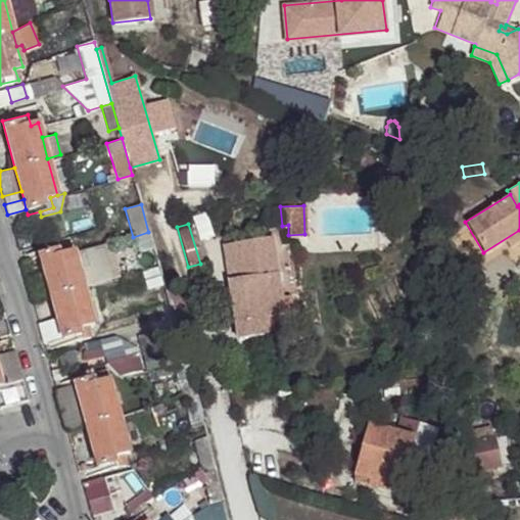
[(519,230),(504,240),(508,246),(519,238),(519,230)]
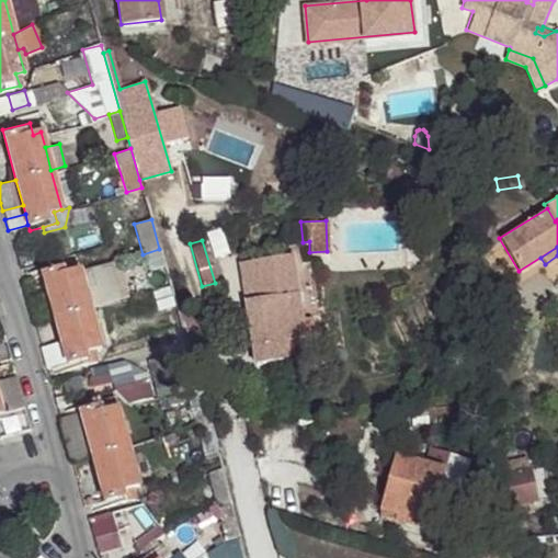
[(270,361),(272,374),(288,372),(288,368),(317,364),(312,336),(303,337),(299,318),(289,253),(239,262),(254,364),(270,361)]
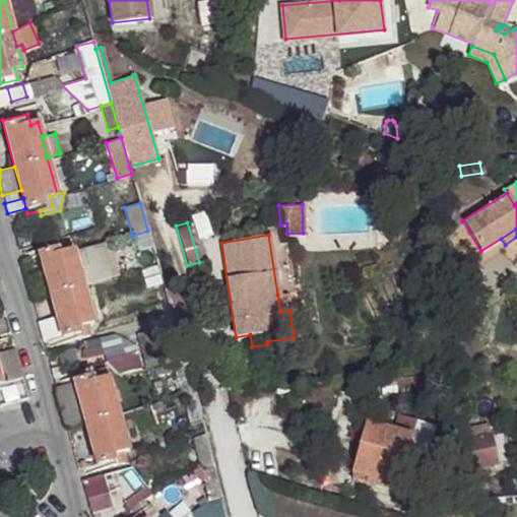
[(38,249),(62,340),(87,334),(84,323),(92,321),(81,283),(77,269),(72,250),(65,252),(62,242),(38,249)]
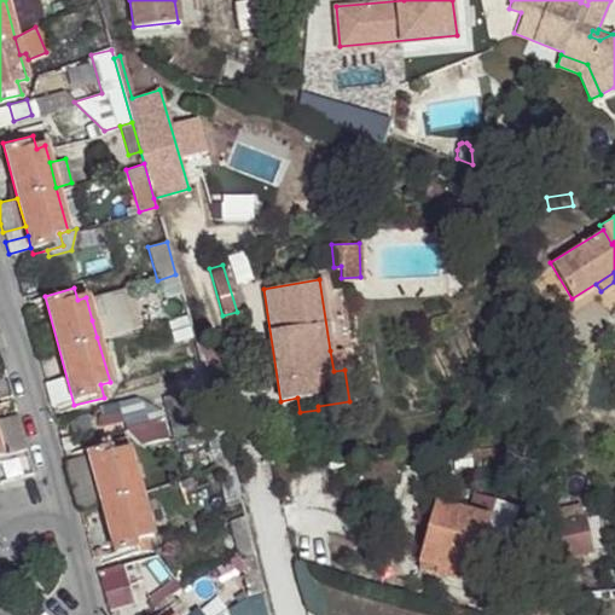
[(97,337),(138,326),(128,289),(94,299),(99,318),(92,320),(97,337)]
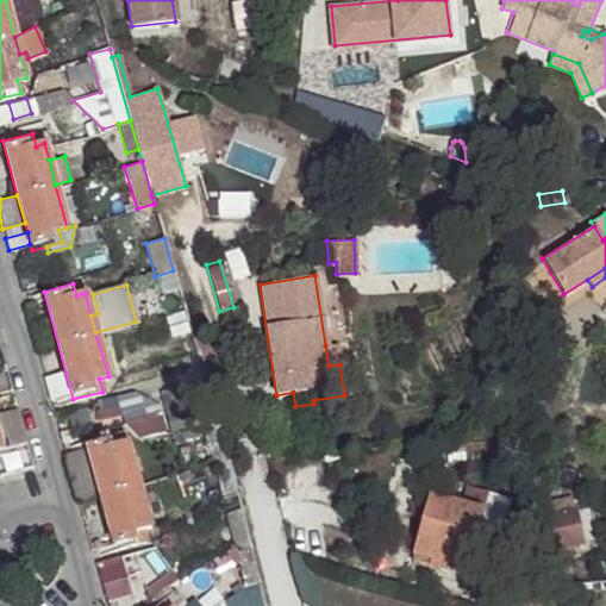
[(164,300),(168,314),(185,310),(181,295),(164,300)]
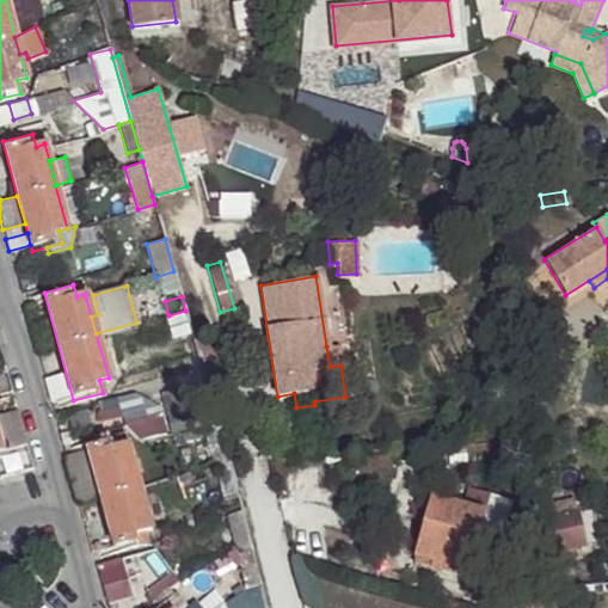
[(190,326),(192,337),(201,335),(198,324),(190,326)]
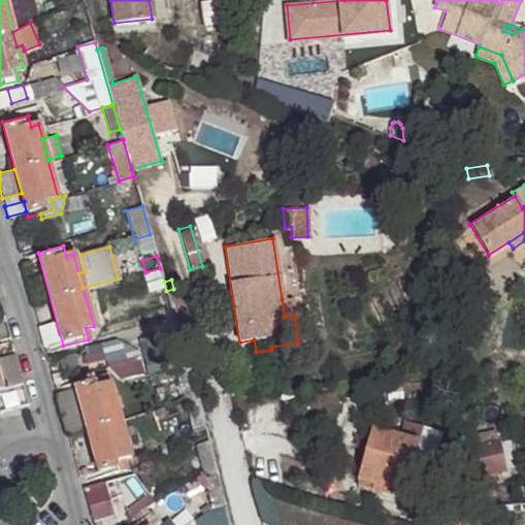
[(166,291),(175,323),(186,320),(175,289),(173,289),(166,291)]
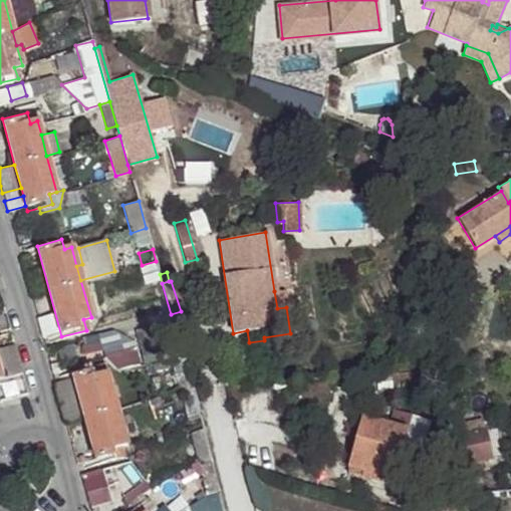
[(274,291),(277,308),(286,307),(283,290),(274,291)]
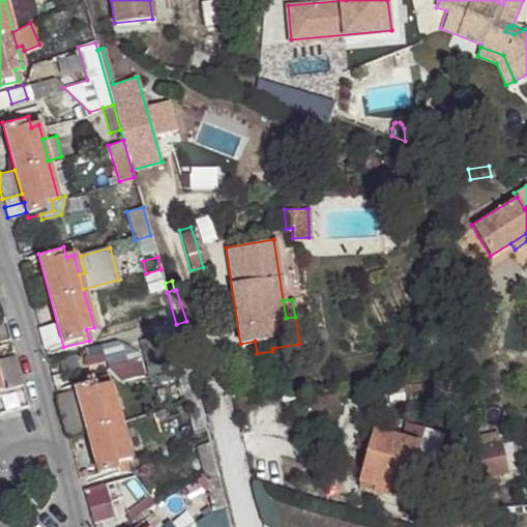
[(86,358),(87,363),(106,359),(101,344),(85,347),(88,358),(86,358)]
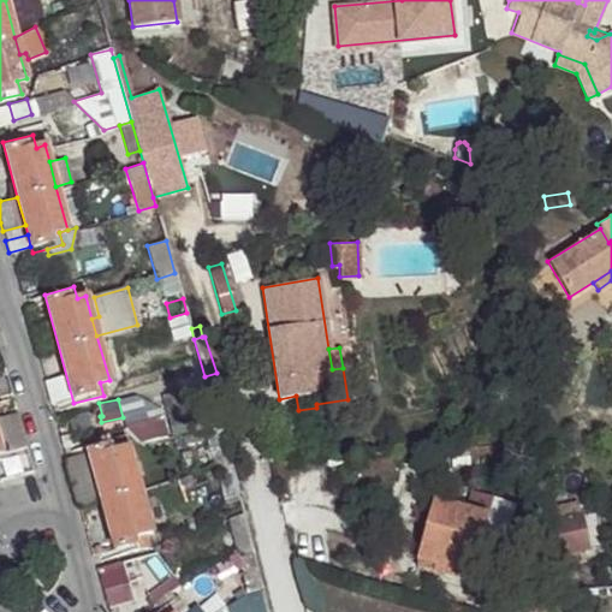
[(0,452),(24,445),(15,413),(0,416),(0,452)]
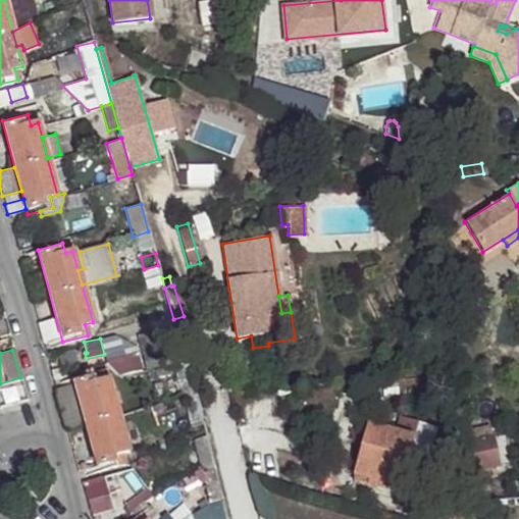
[(72,377),(98,470),(122,463),(120,453),(127,451),(108,379),(106,379),(103,368),(72,377)]
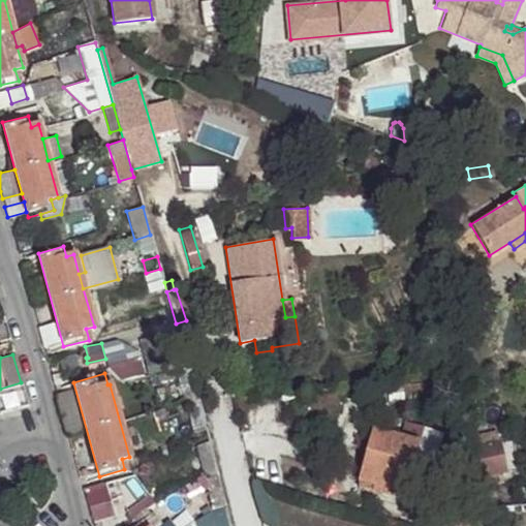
[(0,410),(26,403),(22,389),(2,394),(0,394),(0,410)]
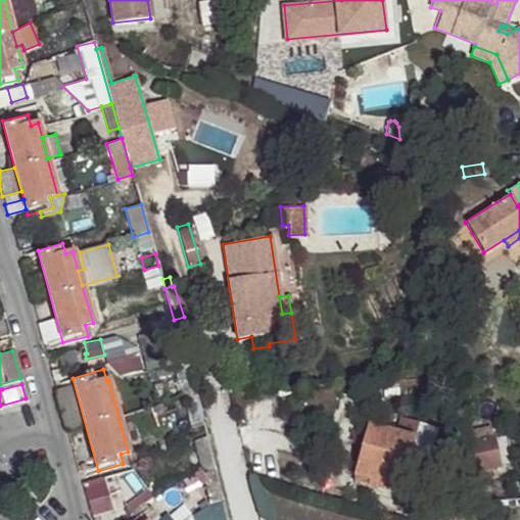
[(185,404),(190,426),(203,423),(194,390),(185,392),(187,403),(185,404)]
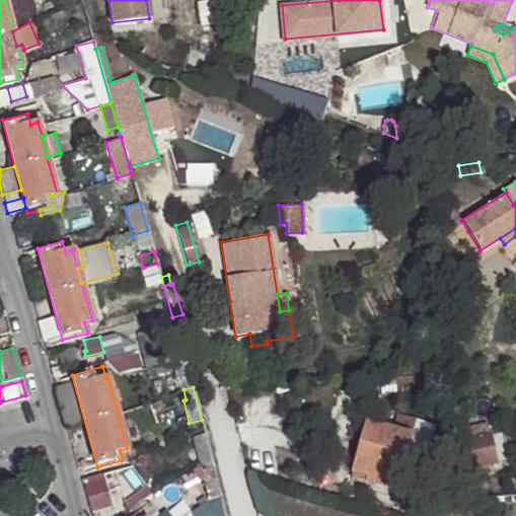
[(365,421),(350,476),(412,494),(423,454),(404,449),(413,419),(394,414),(391,428),(365,421)]
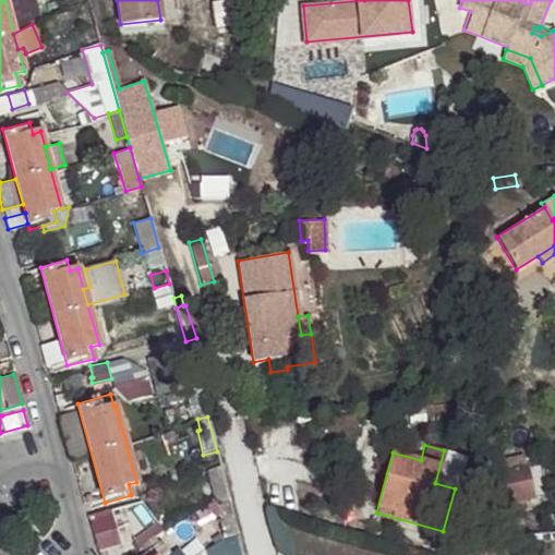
[(444,450),(435,483),(455,489),(463,456),(444,450)]
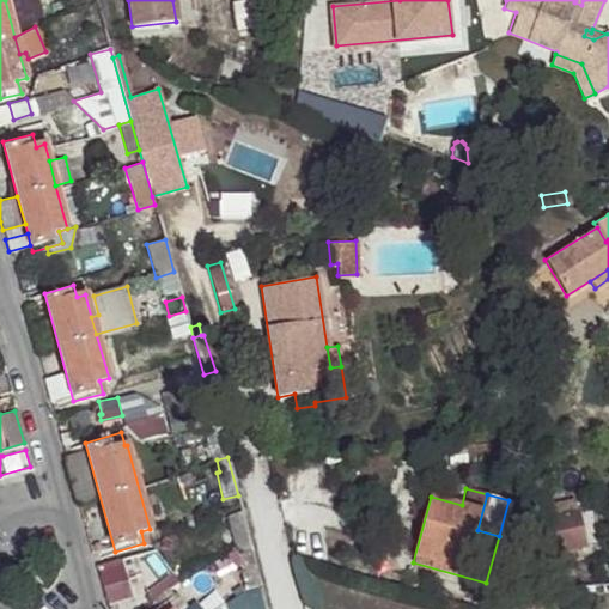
[(552,550),(554,560),(582,555),(579,544),(583,544),(573,498),(550,503),(548,495),(542,497),(554,549),(552,550)]
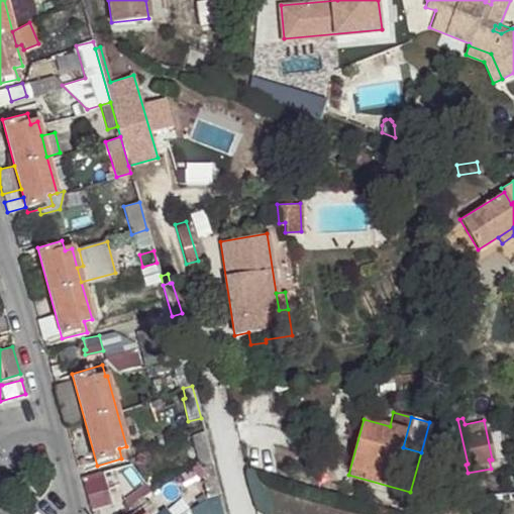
[(197,463),(199,461),(210,455),(204,431),(191,435),(197,463)]
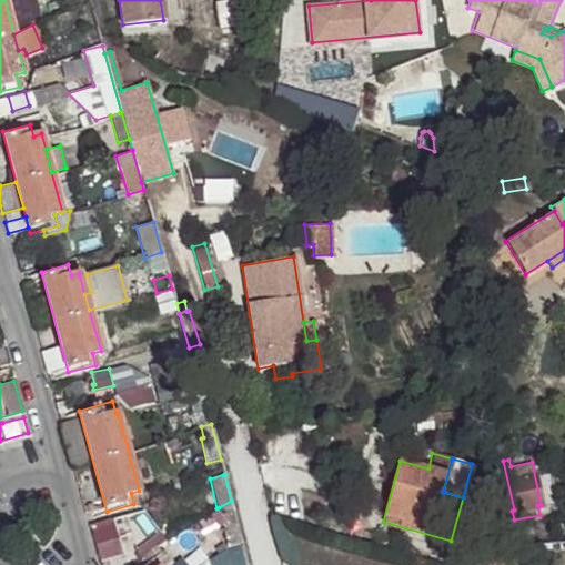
[(225,541),(224,548),(241,545),(231,501),(219,507),(221,522),(225,541)]
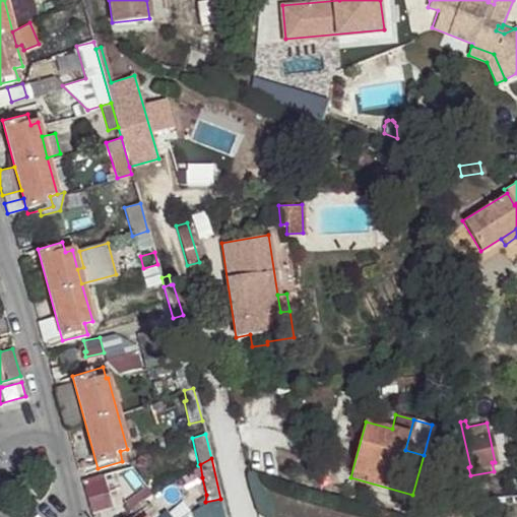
[(84,466),(82,459),(75,462),(76,468),(84,466)]
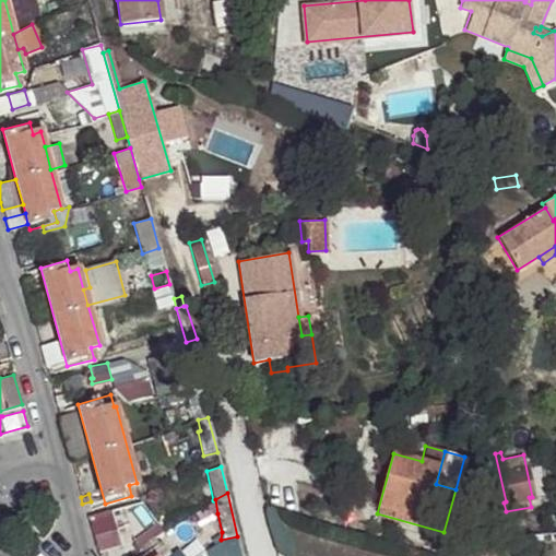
[(187,517),(193,528),(217,513),(215,499),(213,500),(187,517)]
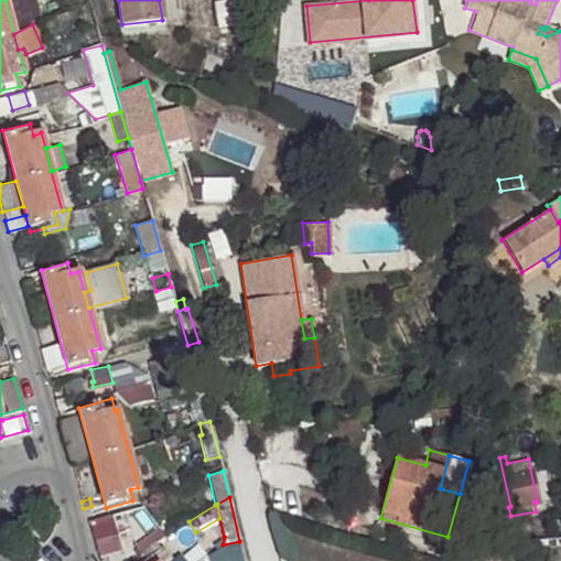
[(118,511),(144,548),(160,537),(139,506),(118,511)]
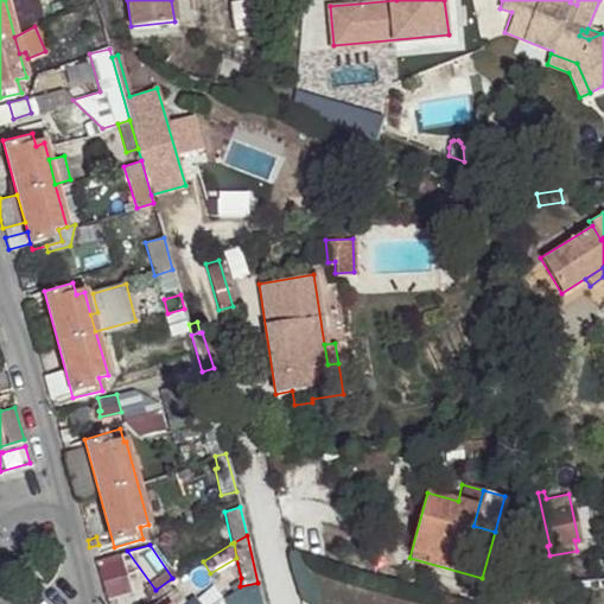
[(262,603),(258,583),(240,586),(236,586),(222,597),(223,603),(262,603)]
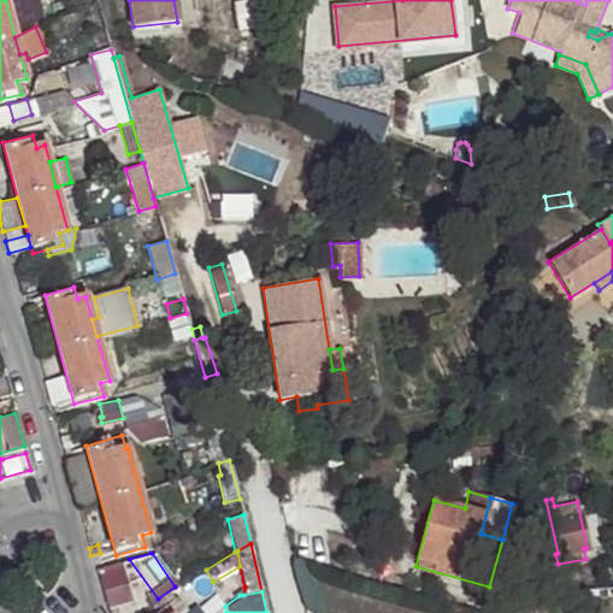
[(184,612),(187,612),(175,597),(154,612),(184,612)]
